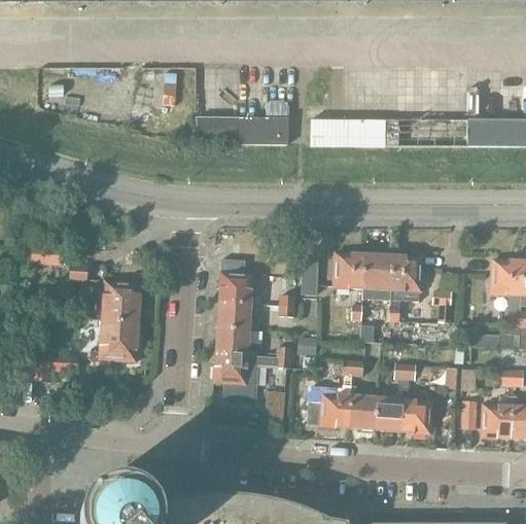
[(238,117),(238,143),(287,144),(287,101),(265,101),(265,117),(238,117)]
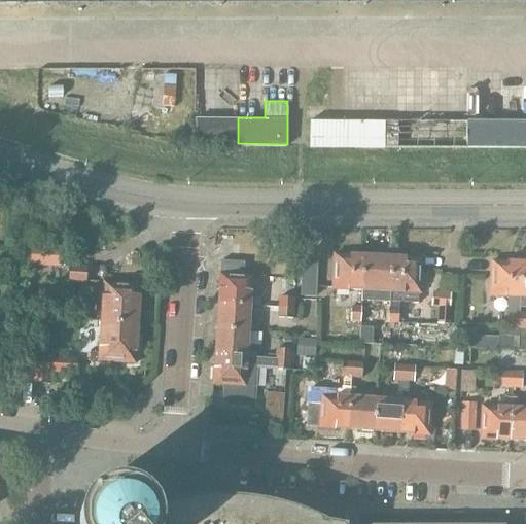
[(238,117),(197,117),(197,142),(197,143),(238,143),(238,117)]
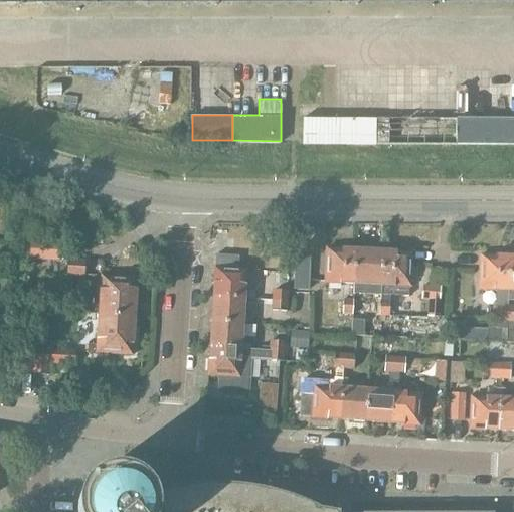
[(321,116),(303,115),(303,141),(376,142),(376,116),(321,116)]
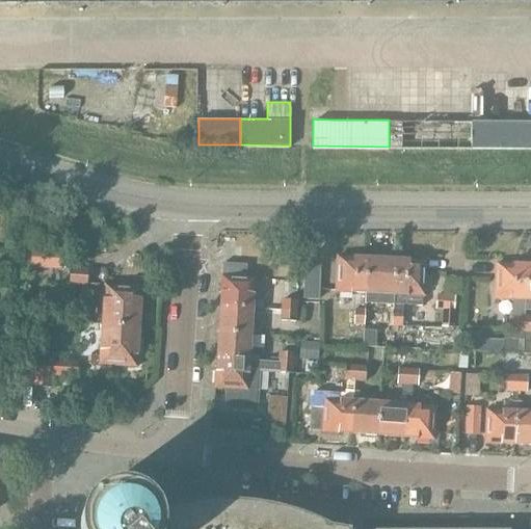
[(472,121),(389,120),(389,147),(472,147),(472,121)]
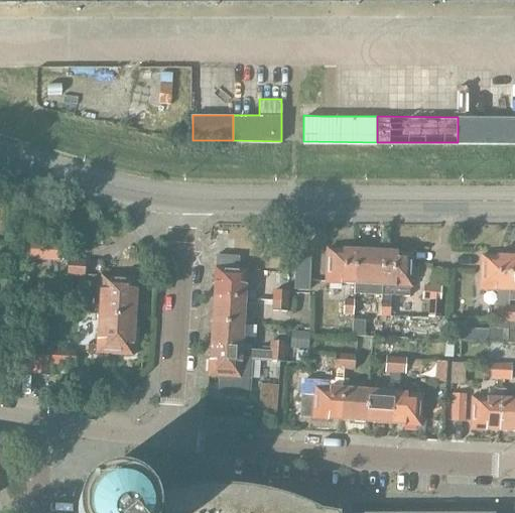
[(514,117),(458,117),(458,142),(514,142),(514,117)]
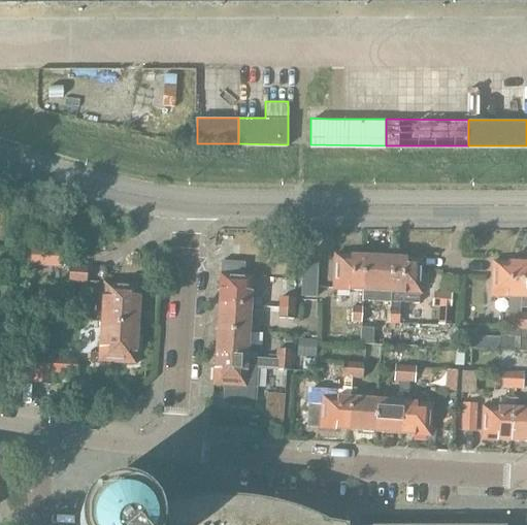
[(66,248),(37,247),(28,245),(27,263),(65,265),(66,248)]
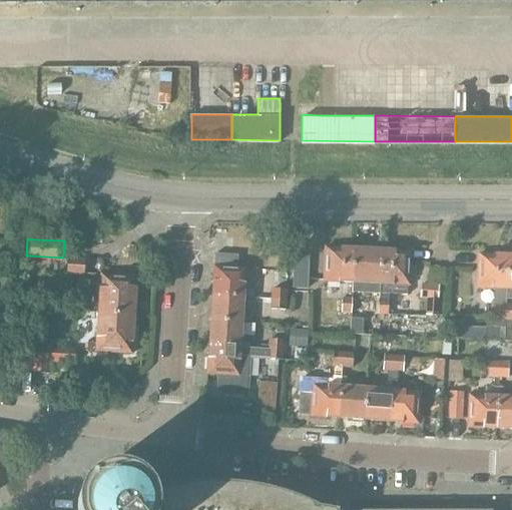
[(353,281),(354,247),(326,246),(325,280),(353,281)]
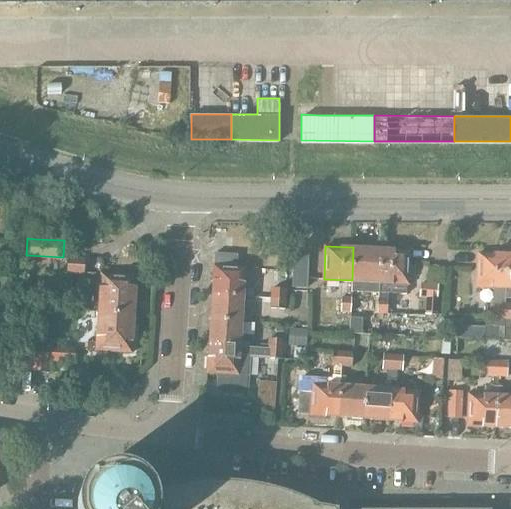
[(353,247),(352,280),(351,290),(378,291),(380,291),(382,248),(353,247)]
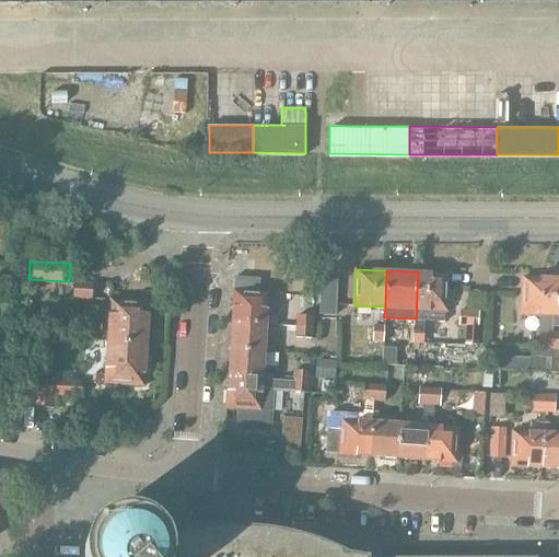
[(414,325),(416,325),(415,340),(424,340),(426,318),(445,320),(445,310),(446,310),(447,273),(418,271),(416,318),(414,318),(414,325)]
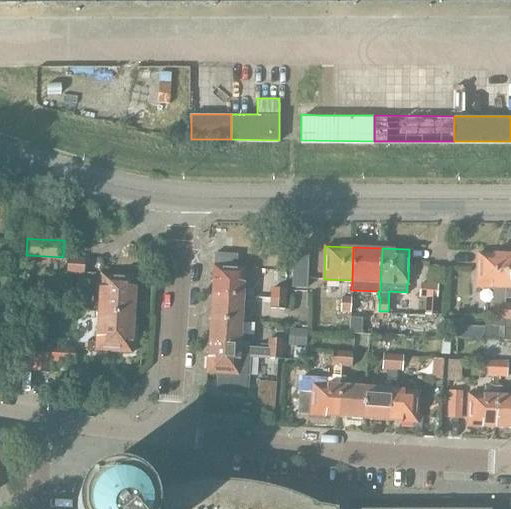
[(214,264),(212,292),(252,295),(253,291),(244,290),(246,266),(238,266),(238,252),(216,251),(215,264),(214,264)]
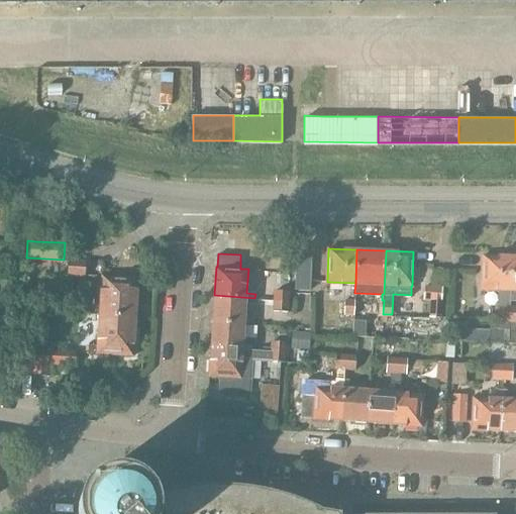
[(509,306),(510,290),(512,255),(483,254),(482,289),(501,290),(499,327),(490,326),(490,327),(490,339),(508,340),(509,330),(509,320),(510,306),(509,306)]
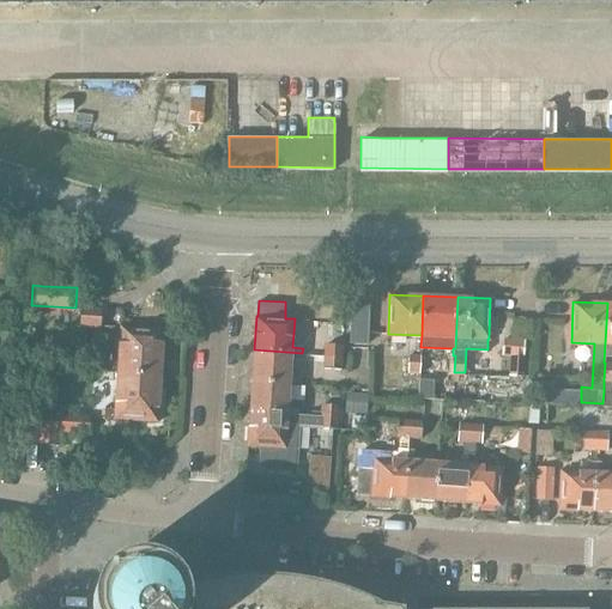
[(102,324),(102,309),(86,308),(85,323),(102,324)]
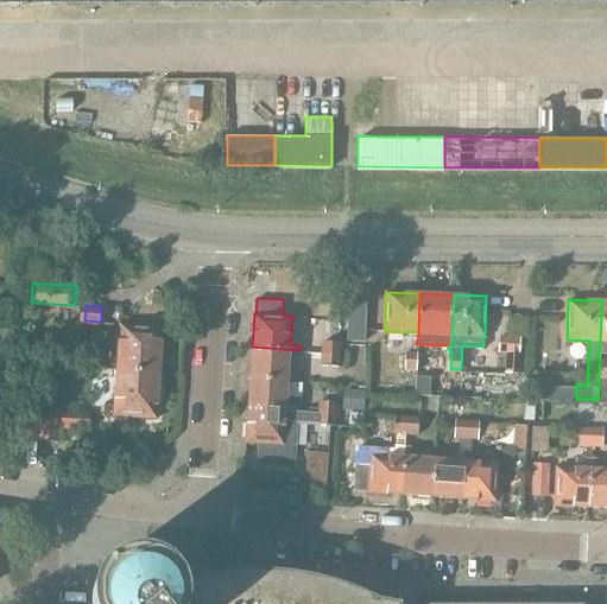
[(365,311),(348,310),(348,338),(365,338),(365,311)]
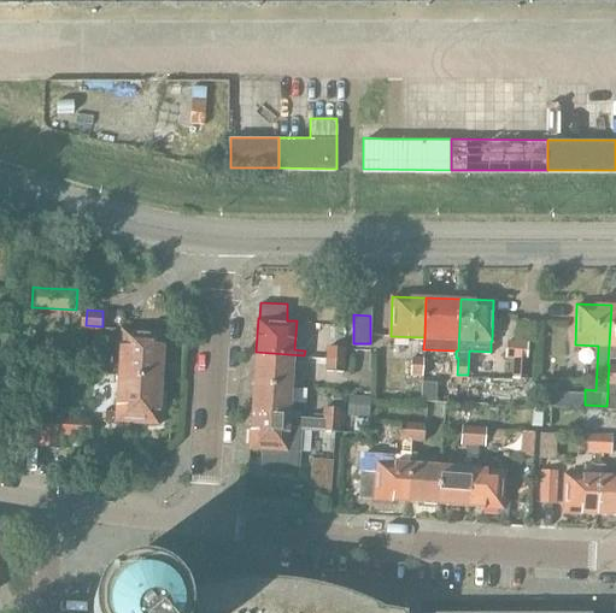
[(118,372),(165,375),(165,363),(164,355),(166,330),(122,328),(118,372)]
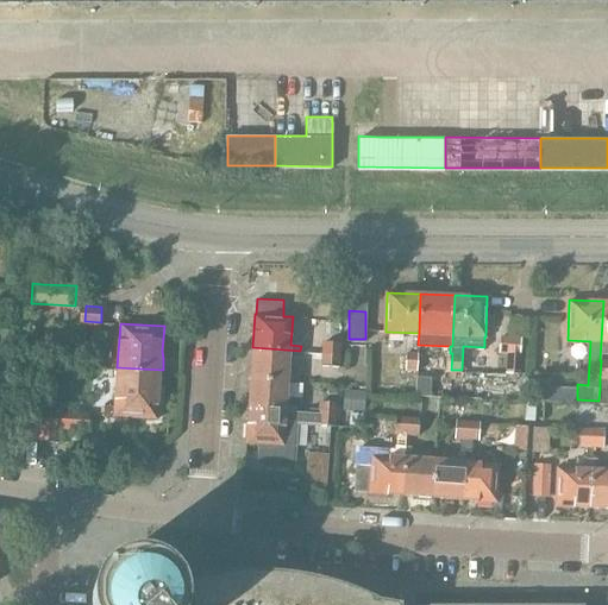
[(324,352),(339,353),(340,341),(324,340),(324,352)]
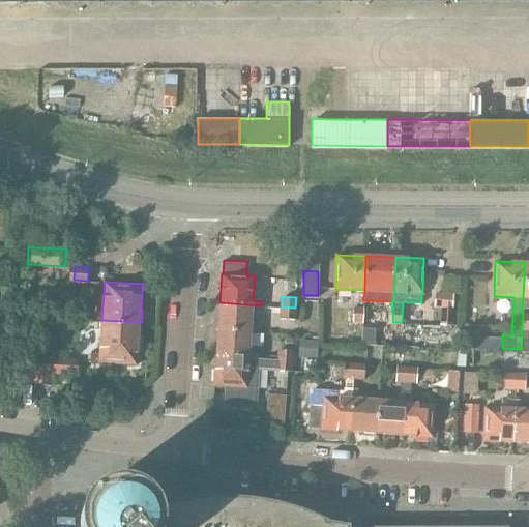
[(453,301),(443,300),(441,316),(451,317),(453,301)]
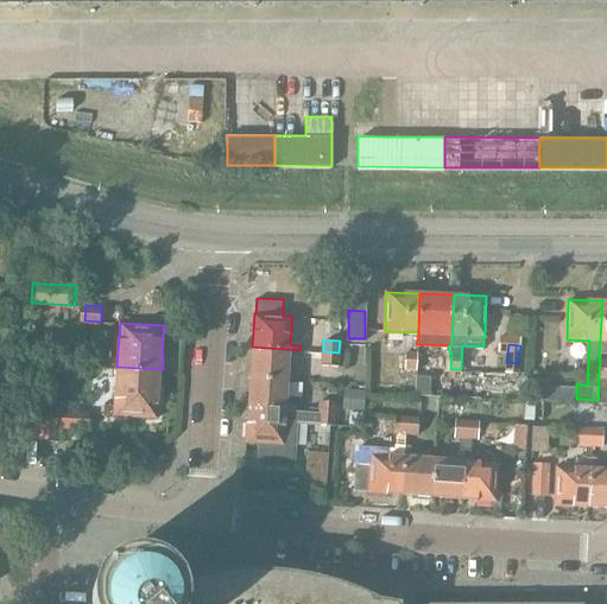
[(299,350),(252,347),(250,377),(288,380),(290,355),(299,355),(299,350)]
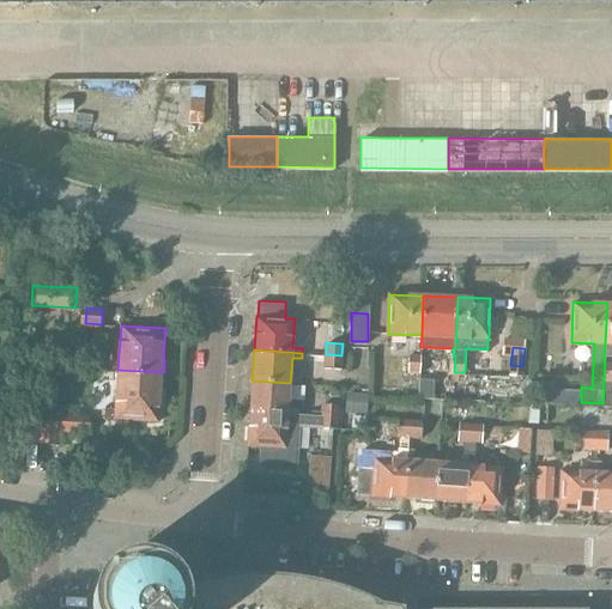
[(326,354),(326,355),(325,366),(340,367),(341,355),(326,354)]
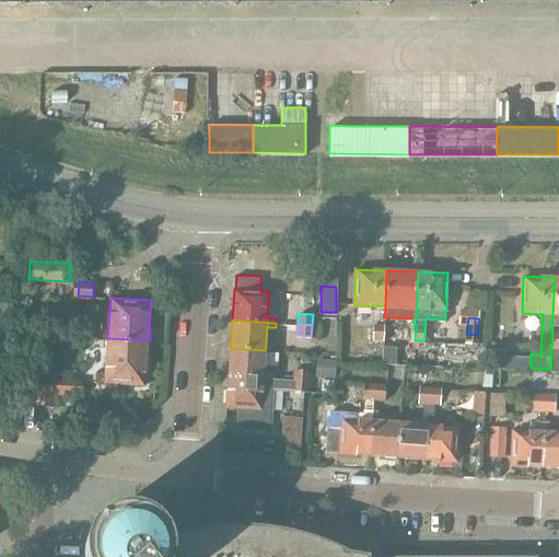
[(385,324),(384,324),(374,324),(374,338),(385,339),(385,324)]
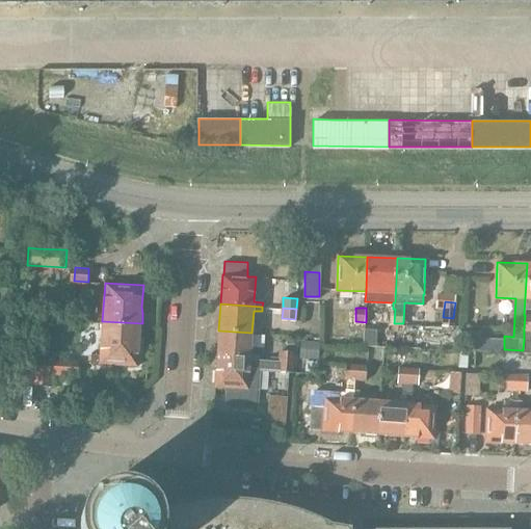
[(142,323),(102,321),(100,353),(93,353),(93,362),(91,362),(91,363),(138,366),(139,344),(141,338),(142,323)]
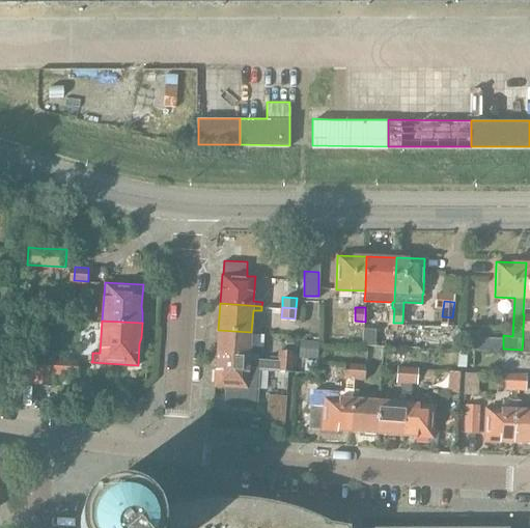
[(363,328),(363,344),(375,344),(375,329),(363,328)]
